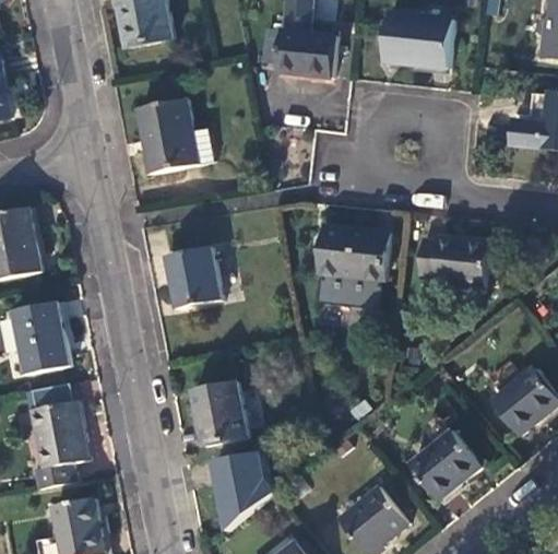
[(175,37),(167,0),(118,0),(128,46),(175,37)]
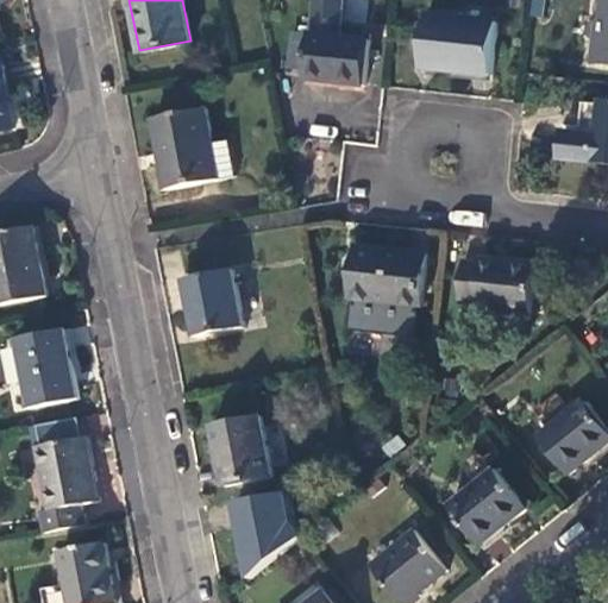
[(307,0),(305,29),(301,66),(300,75),(359,82),(364,35),(333,32),(336,0),(307,0)]
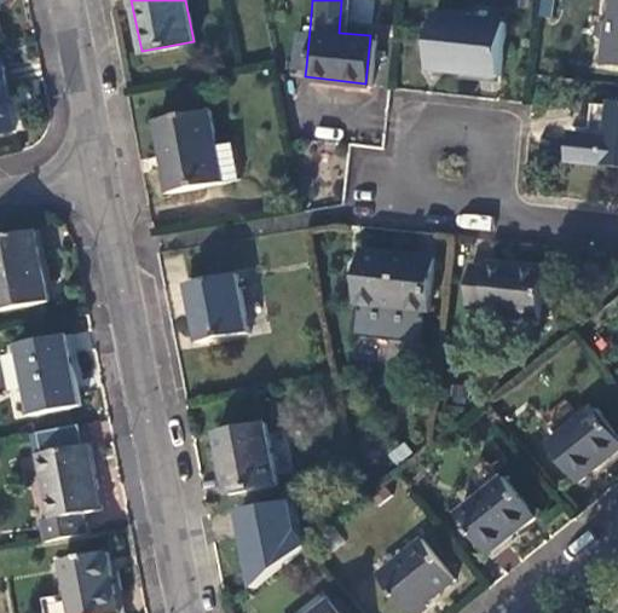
[(612,0),(611,16),(606,58),(617,59),(617,0),(612,0)]
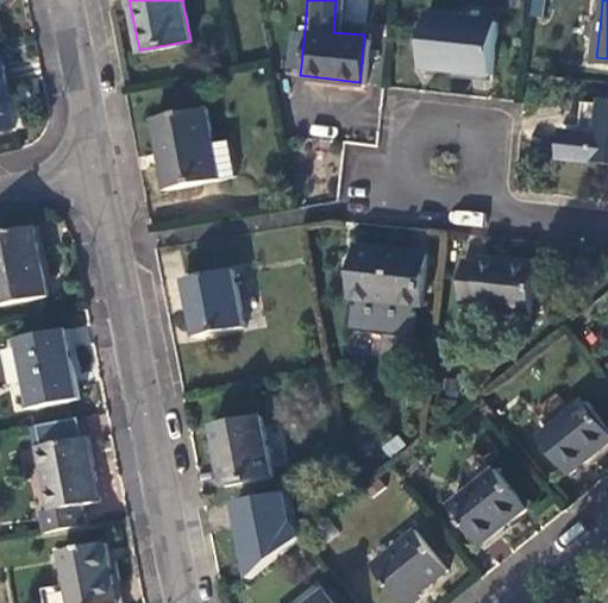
[(494,22),(425,13),(419,64),(489,73),(494,22)]
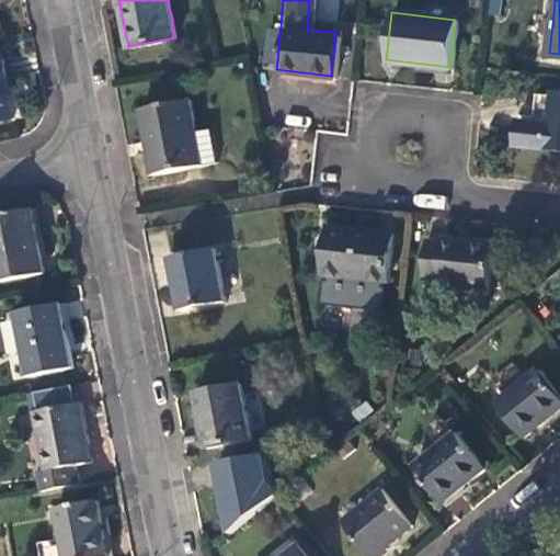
[(543,53),(549,53),(553,14),(547,16),(543,53)]
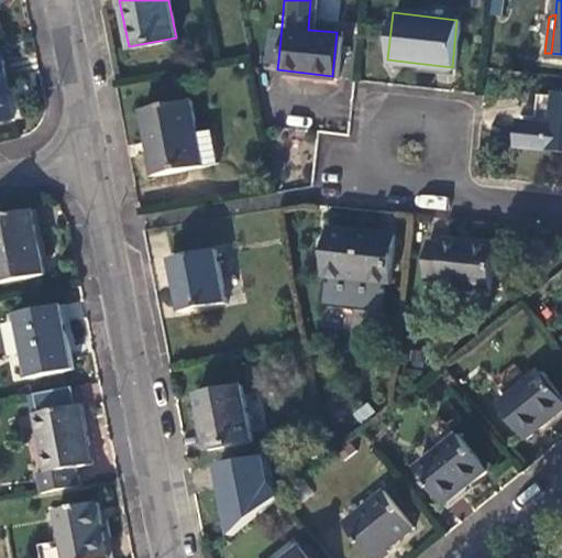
[(282,26),(266,24),(262,59),(278,61),(282,26)]
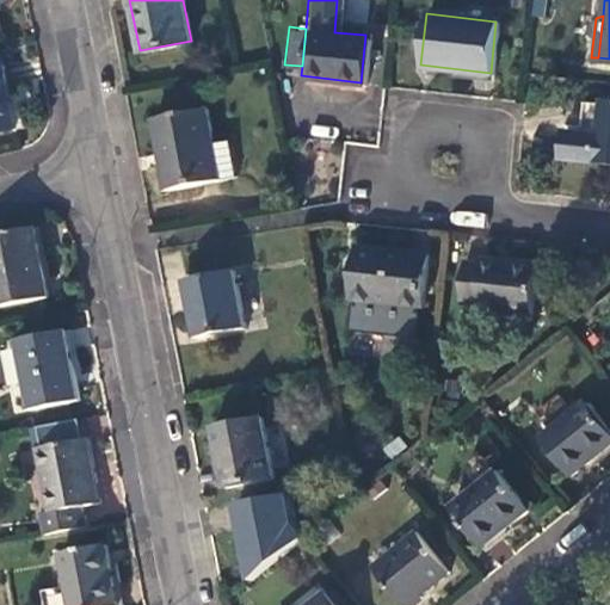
[(0,133),(12,130),(0,63),(0,133)]
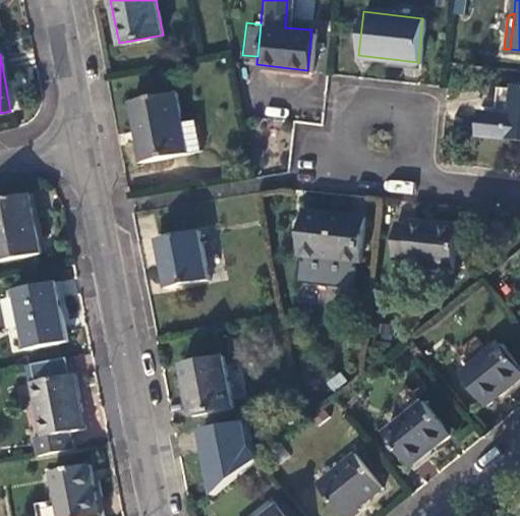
[(519,83),(513,83),(513,89),(510,113),(500,112),(484,110),(481,133),(519,137),(519,83)]
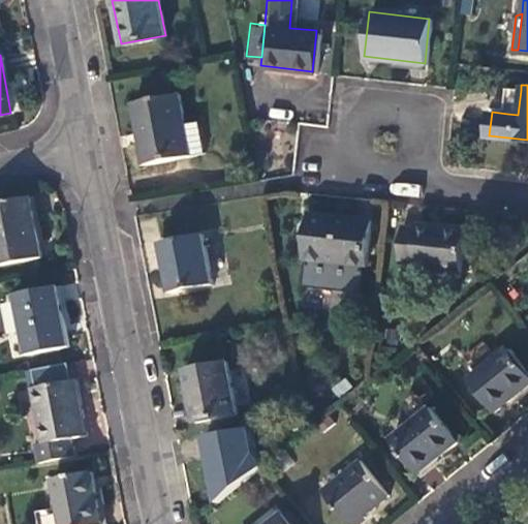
[(510,88),(507,114),(518,115),(521,90),(510,88)]
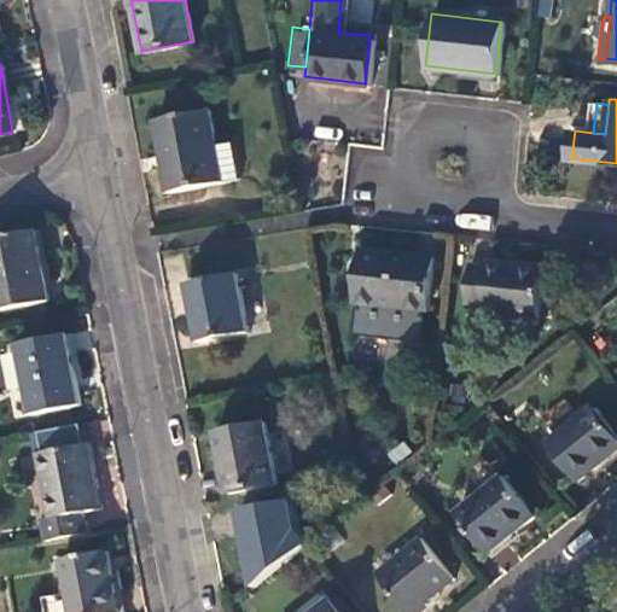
[(168,190),(237,178),(231,143),(214,146),(208,112),(153,122),(168,190)]
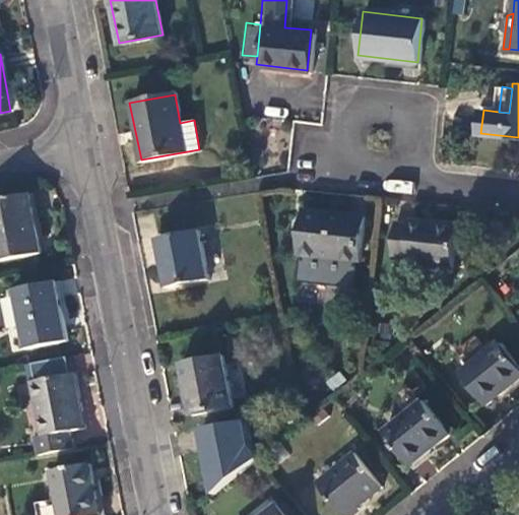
[(0,201),(0,261),(42,254),(30,196),(0,201)]
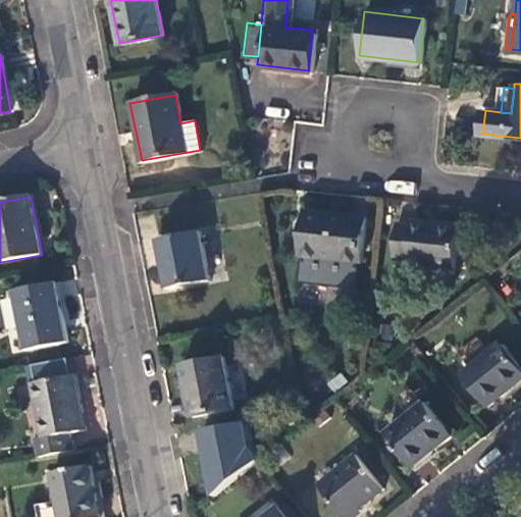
[(362,217),(301,211),(299,255),(357,263),(362,217)]
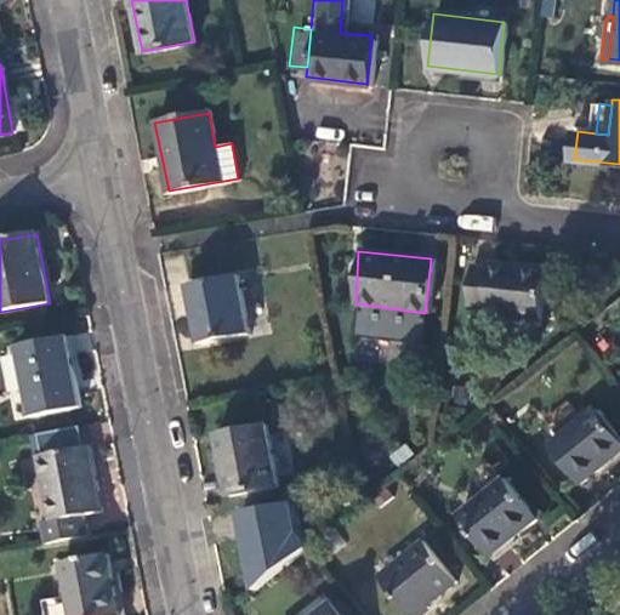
[(485,267),(466,266),(462,306),(482,308),(481,311),(535,317),(540,268),(485,261),(485,267)]
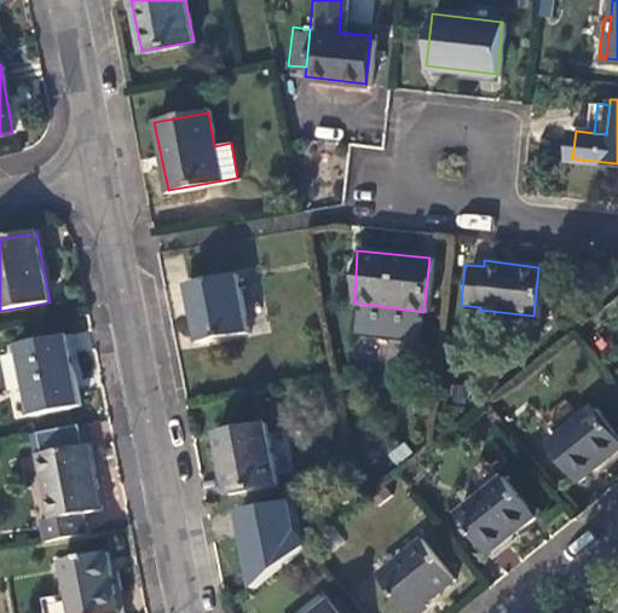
[(244,333),(234,276),(185,284),(196,342),(244,333)]
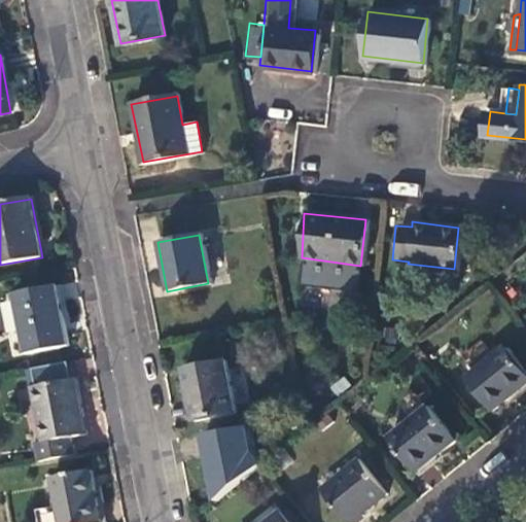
[(67,346),(56,288),(15,297),(28,354),(67,346)]
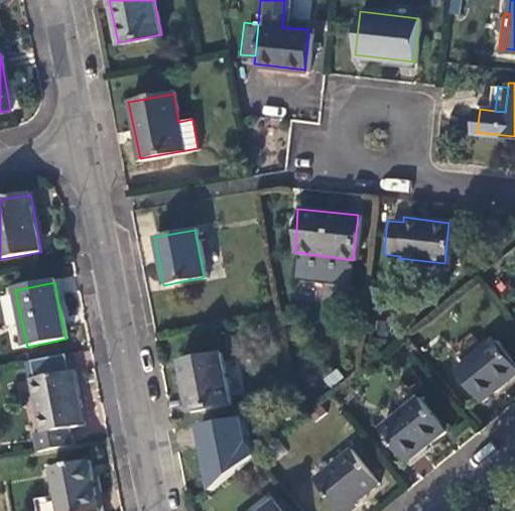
[(480,401),(514,373),(514,366),(493,338),(455,367),(480,401)]
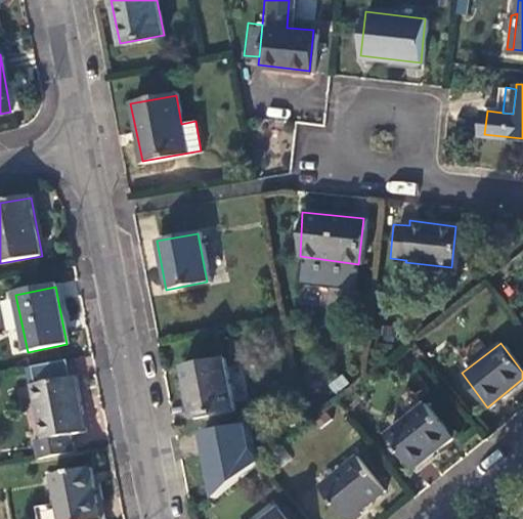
[(233,411),(223,356),(182,364),(192,419),(233,411)]
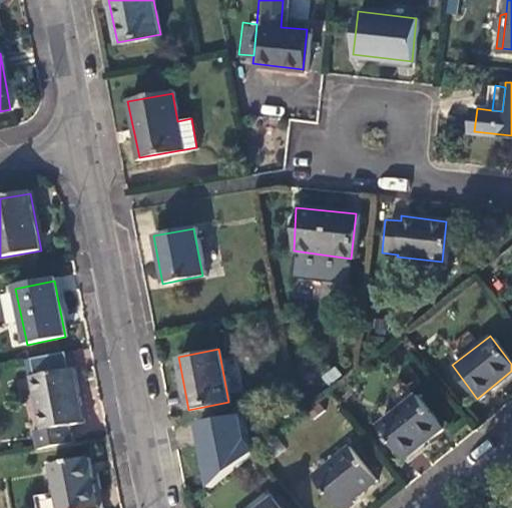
[(71,372),(30,380),(40,432),(34,440),(37,452),(70,446),(66,427),(81,424),(71,372)]
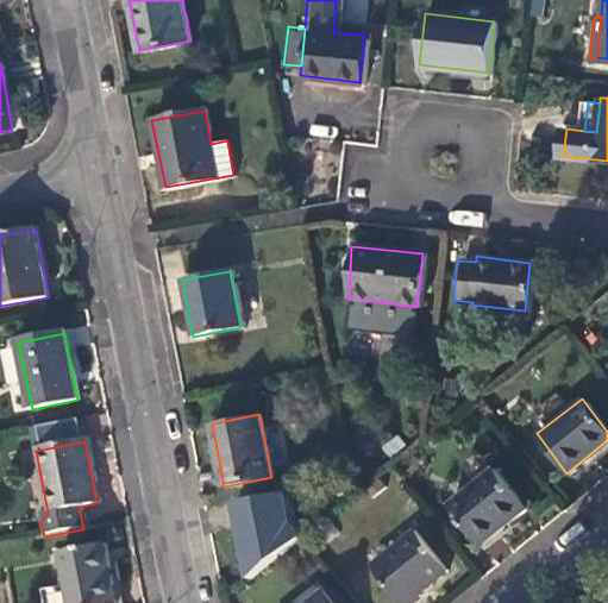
[(476,546),(533,500),(503,462),(445,507),(476,546)]
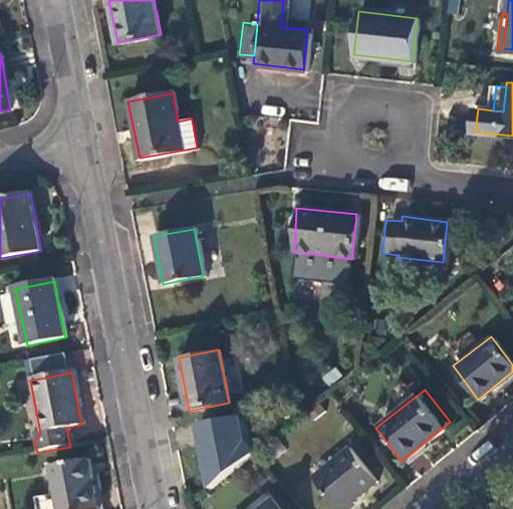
[(190,418),(203,474),(252,463),(239,407),(190,418)]
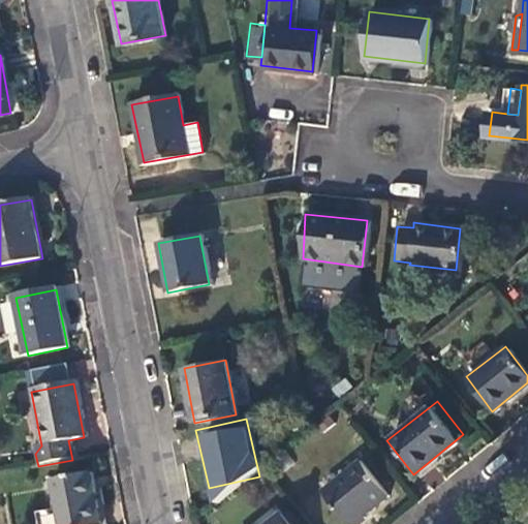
[(316,490),(341,523),(348,523),(358,518),(356,515),(382,494),(356,460),(316,490)]
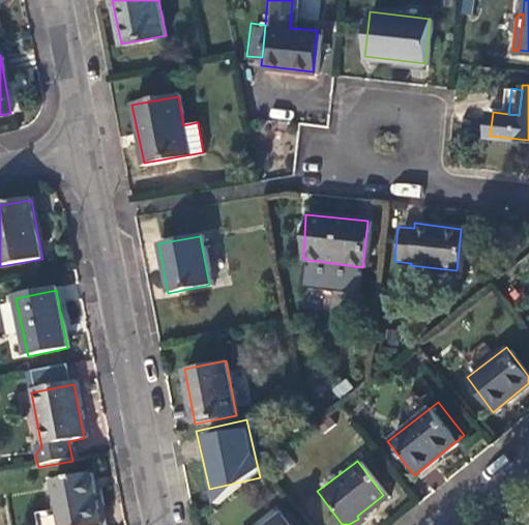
[(51,484),(57,524),(97,524),(94,504),(100,503),(94,476),(51,484)]
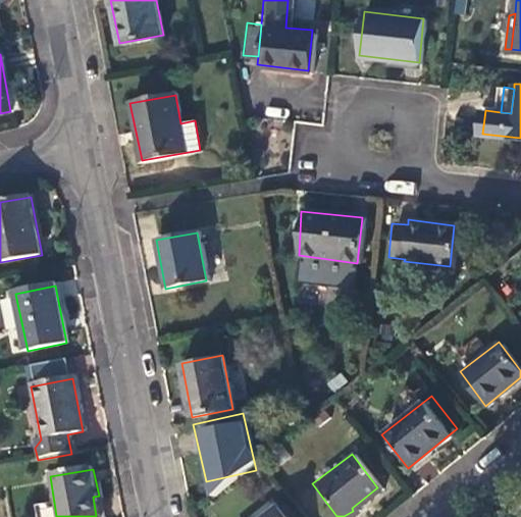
[(281,516),(273,507),(259,516),(281,516)]
